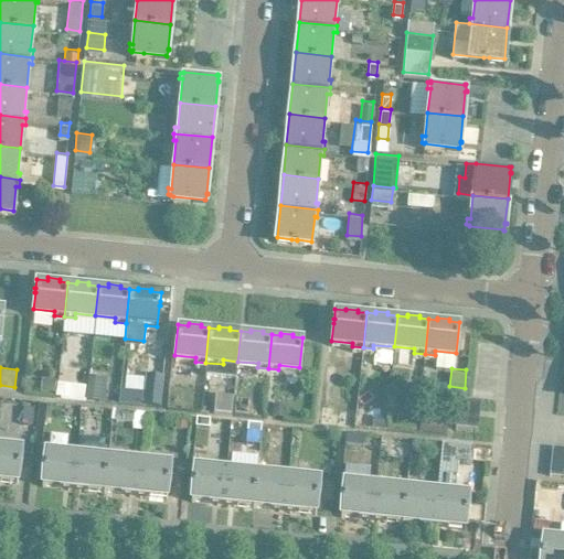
[(148,369),(146,387),(145,400),(160,402),(163,372),(148,369)]
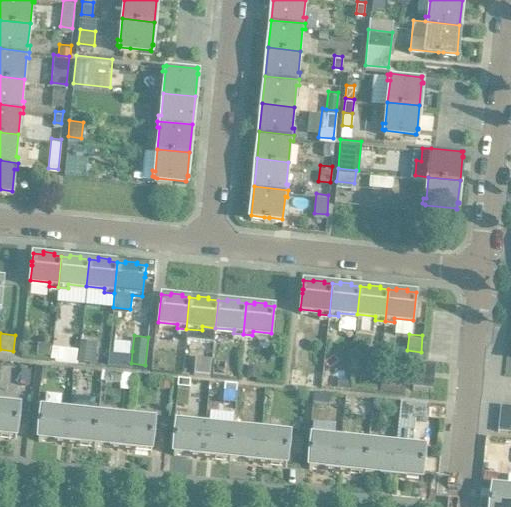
[(78,357),(94,359),(97,338),(80,336),(78,357)]
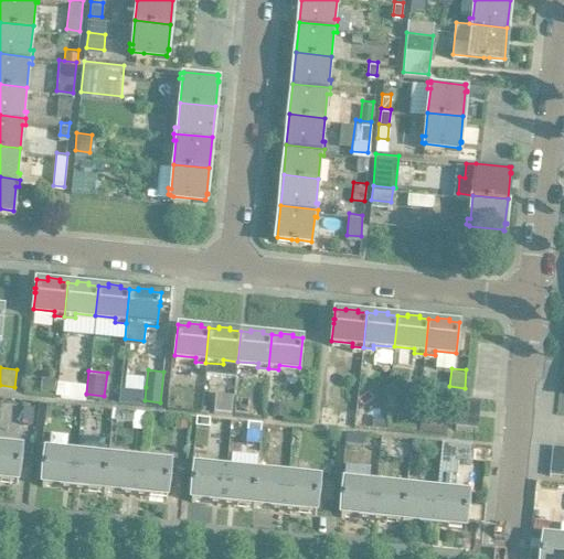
[(55,387),(56,375),(42,374),(41,386),(55,387)]
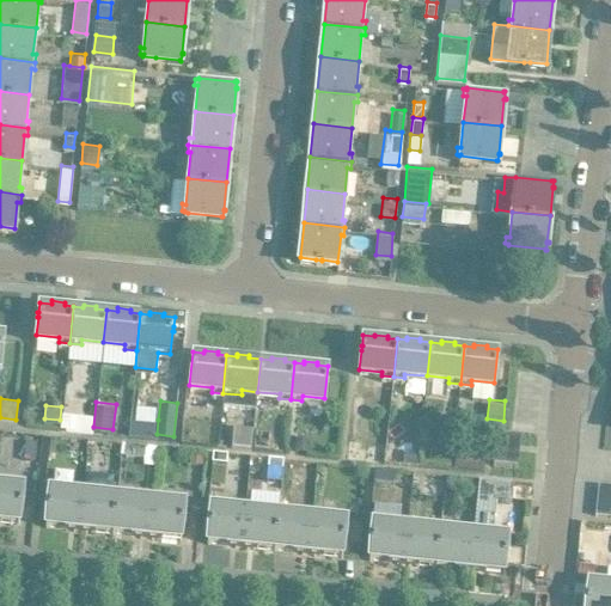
[(74,426),(91,427),(93,412),(77,411),(74,426)]
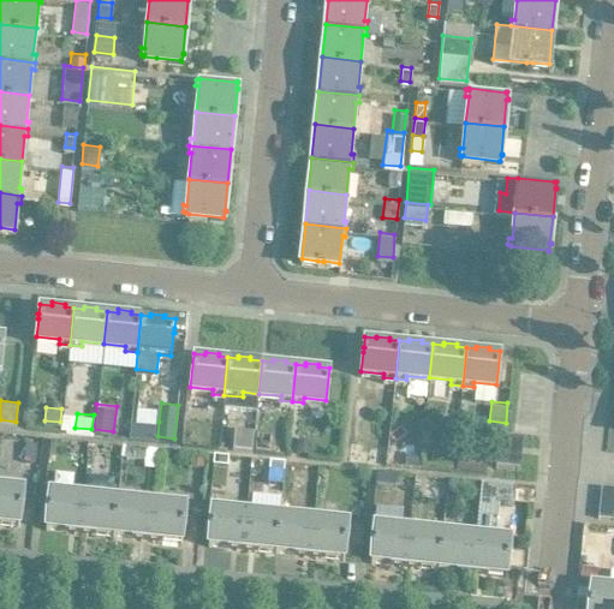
[(233,445),(252,446),(254,427),(236,425),(233,445)]
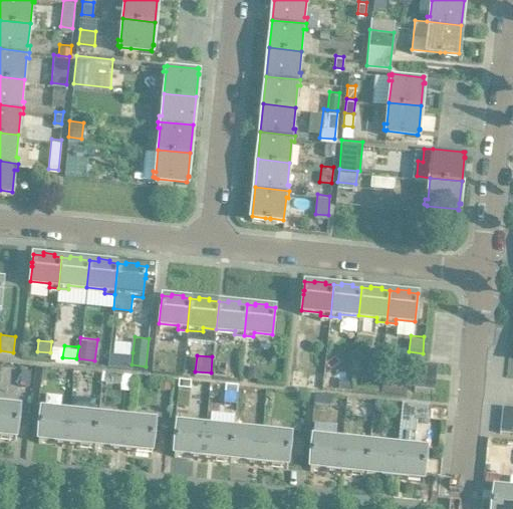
[(414,386),(415,386),(435,389),(438,362),(417,360),(414,386)]
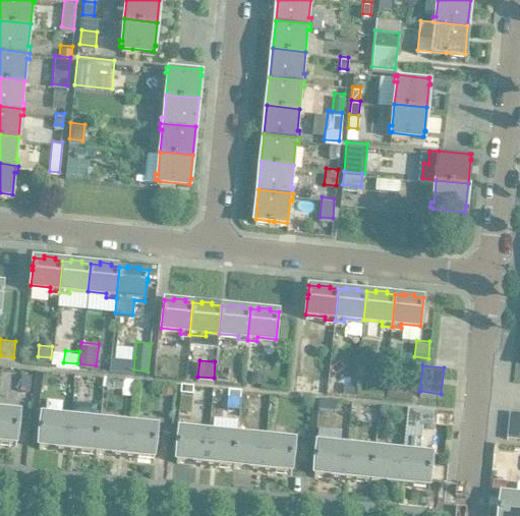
[(251,380),(263,380),(264,368),(252,368),(251,380)]
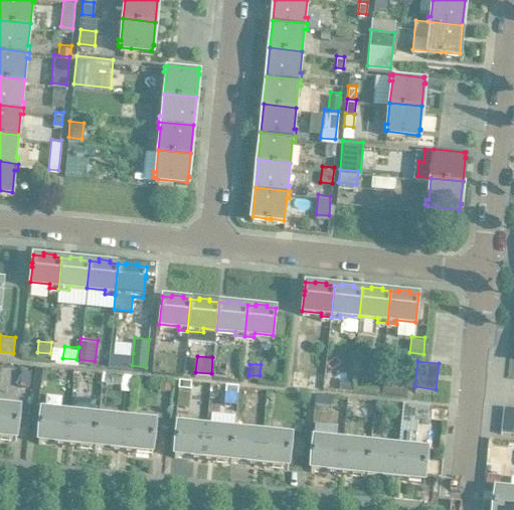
[(20,382),(29,383),(31,368),(21,367),(20,382)]
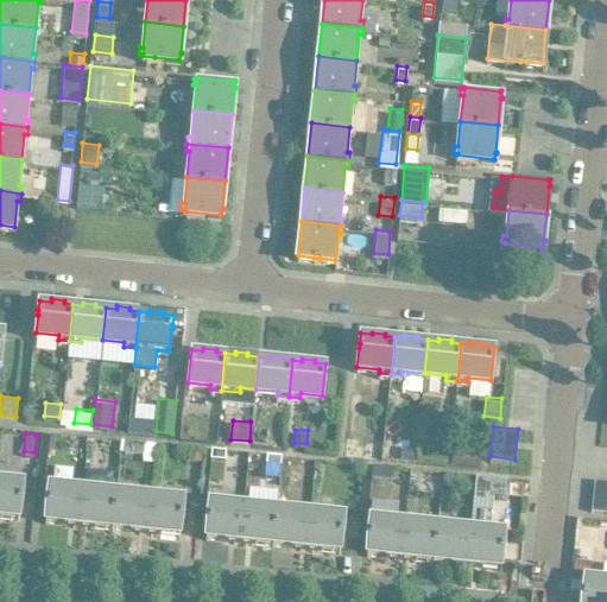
[(124,435),(122,445),(144,448),(145,437),(124,435)]
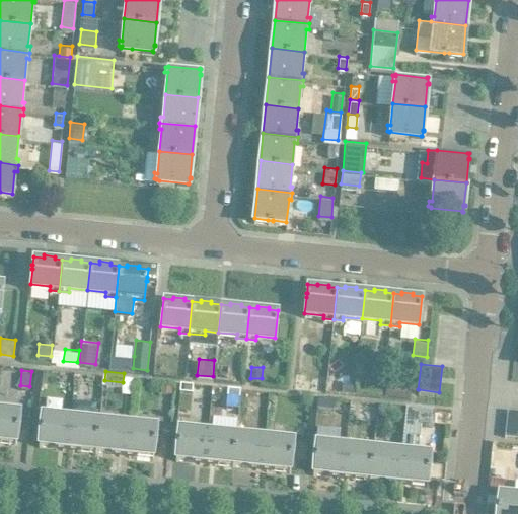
[(342,388),(353,389),(354,378),(343,378),(342,388)]
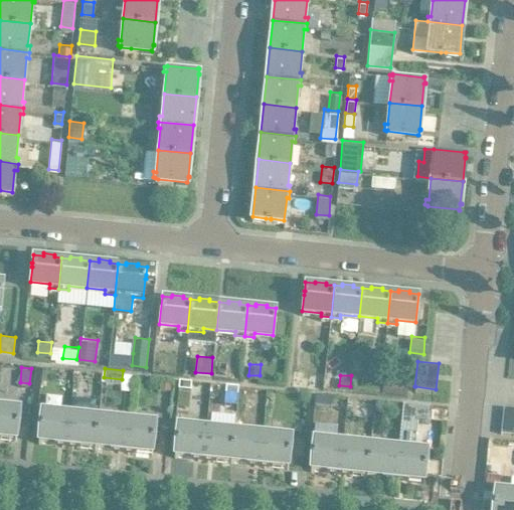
[(171,386),(171,377),(160,376),(159,385),(171,386)]
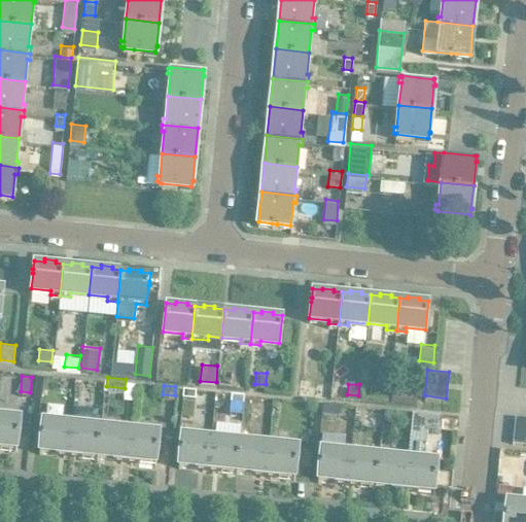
[(196,394),(197,386),(183,385),(182,393),(196,394)]
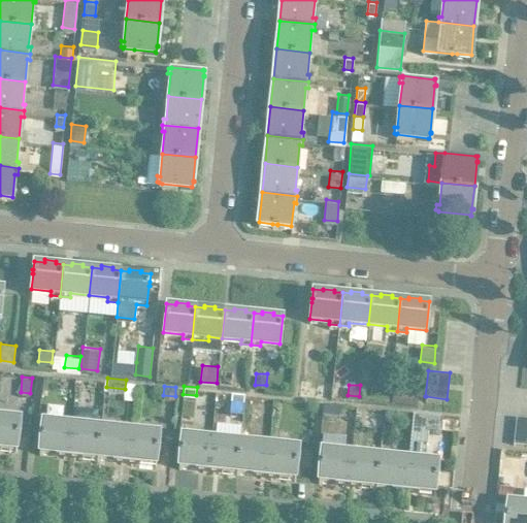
[(244,392),(232,391),(231,399),(243,400),(244,392)]
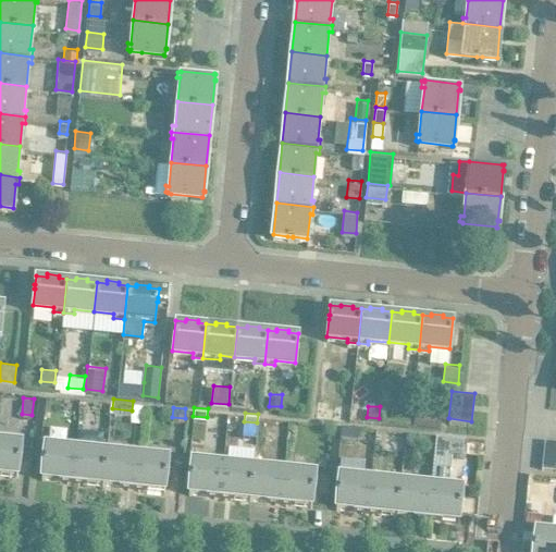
[(342,422),(341,433),(358,436),(359,424),(342,422)]
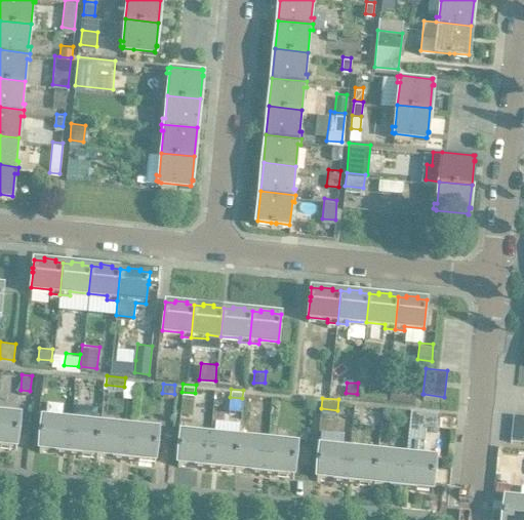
[(411,406),(406,451),(403,484),(433,487),(436,454),(420,453),(424,423),(440,425),(441,409),(411,406)]
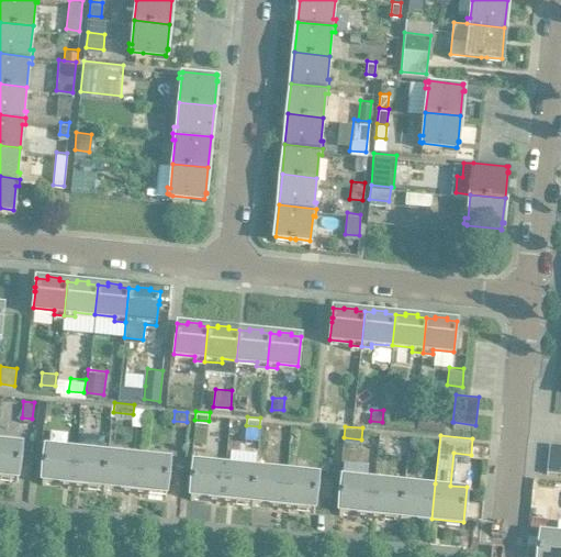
[(21,442),(0,438),(0,474),(18,476),(21,442)]
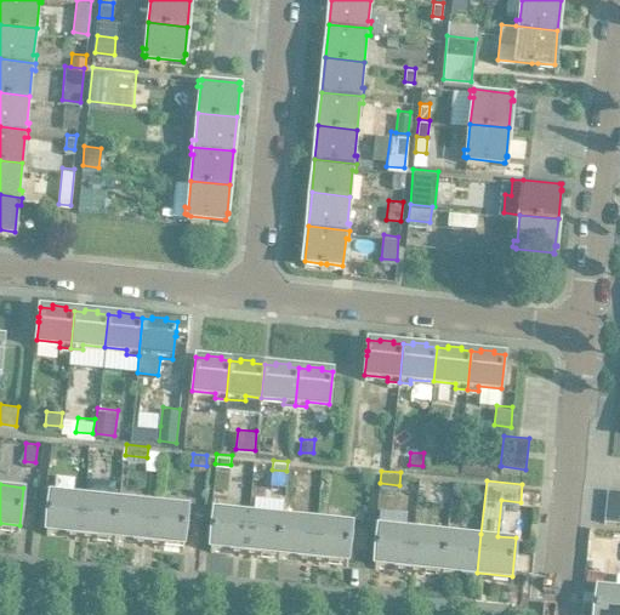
[(619,487),(607,487),(604,517),(619,519),(619,487)]
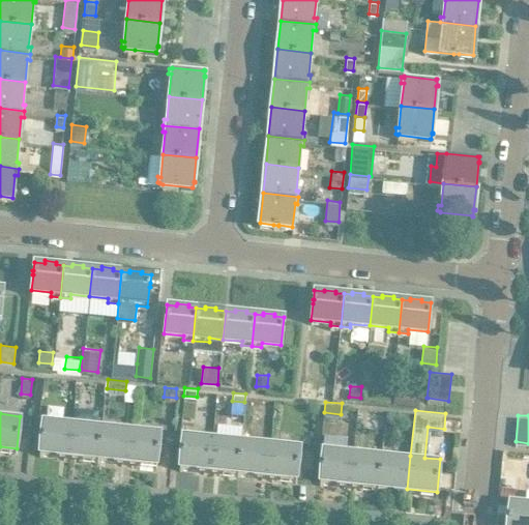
[(69,455),(72,421),(42,418),(39,451),(69,455)]
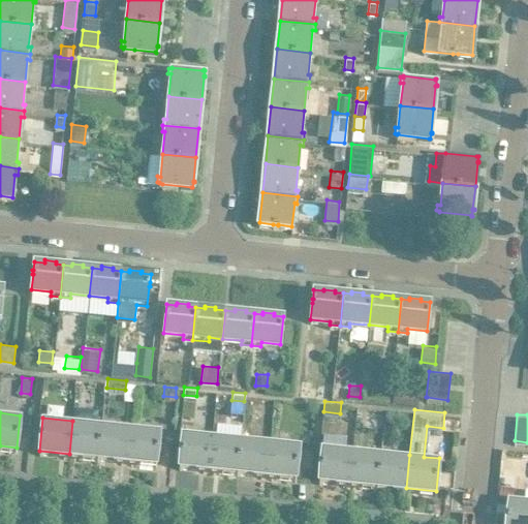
[(98,456),(101,424),(72,421),(69,454),(98,456)]
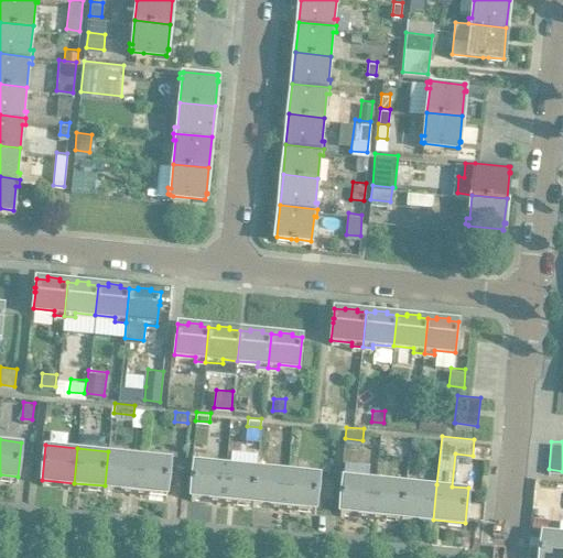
[(134,489),(139,455),(108,451),(105,485),(134,489)]
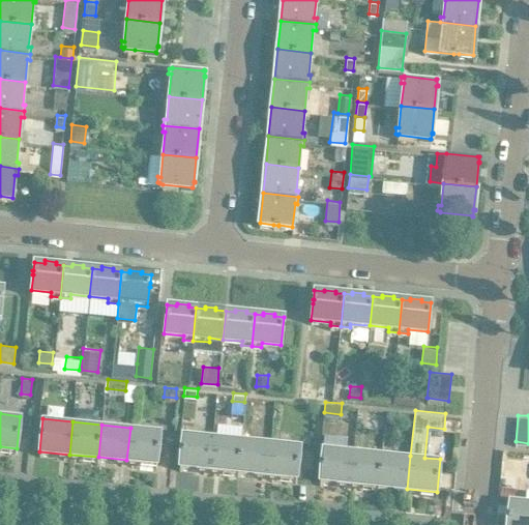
[(159,431),(130,428),(126,460),(156,463),(159,431)]
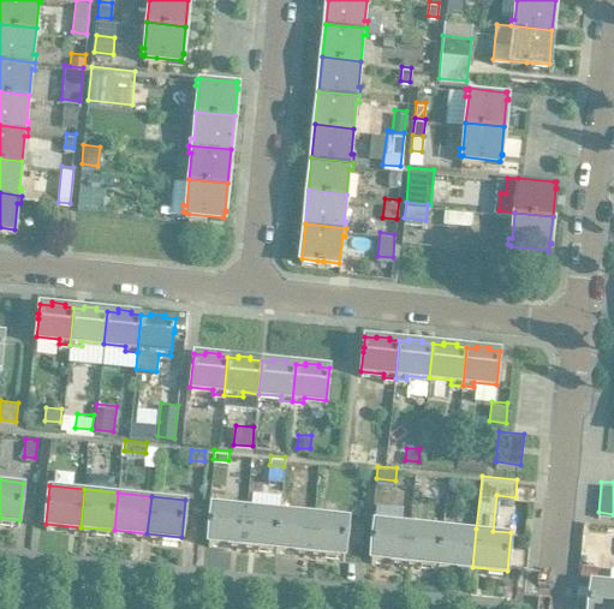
[(243,543),(246,505),(213,501),(209,541),(243,543)]
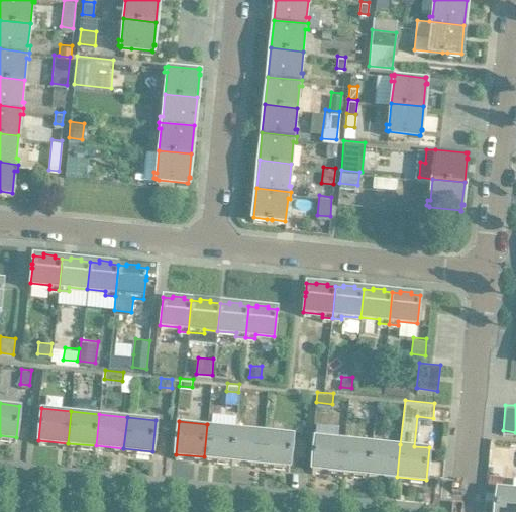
[(232,459),(235,427),(207,424),(204,456),(232,459)]
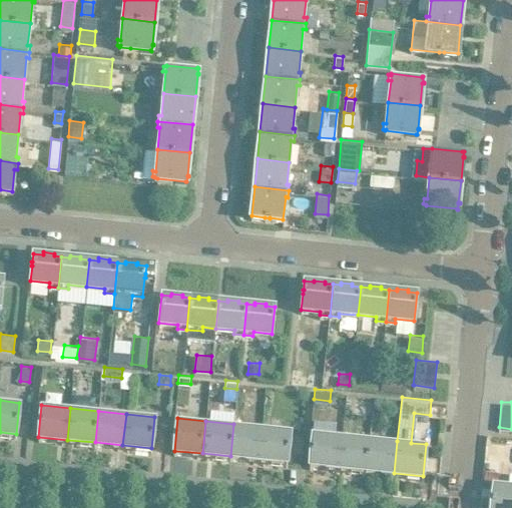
[(259,459),(262,427),(233,424),(230,456),(259,459)]
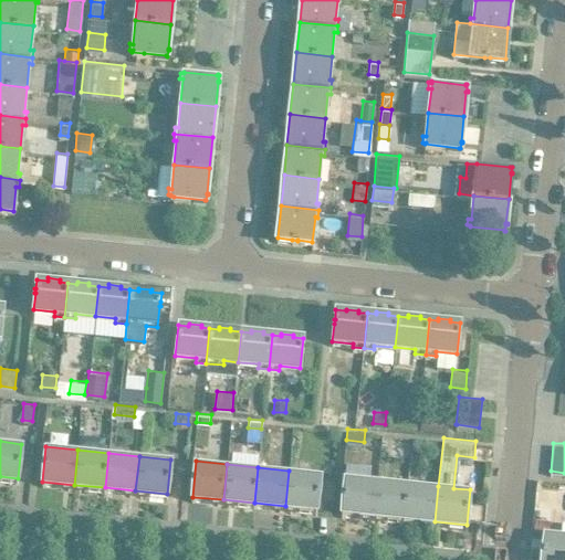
[(321,474),(289,471),(285,506),(316,509),(321,474)]
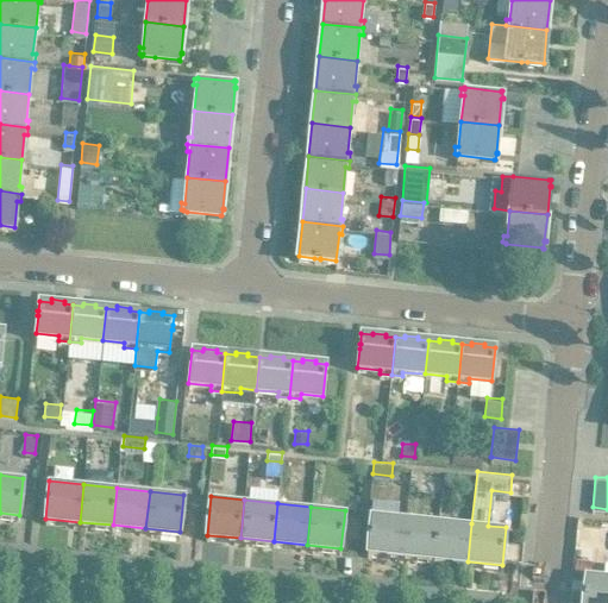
[(401,554),(405,517),(371,514),(367,551),(401,554)]
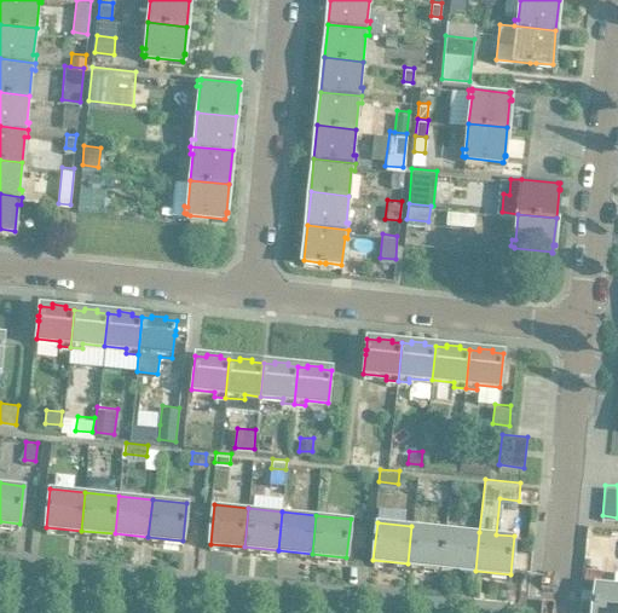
[(442,567),(445,528),(411,526),(408,564),(442,567)]
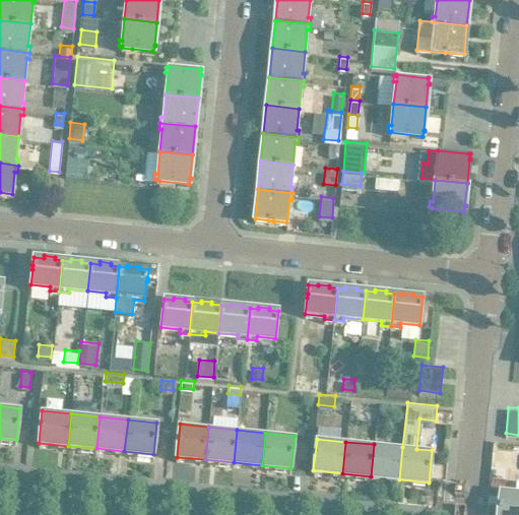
[(399,479),(402,447),(374,444),(371,476),(399,479)]
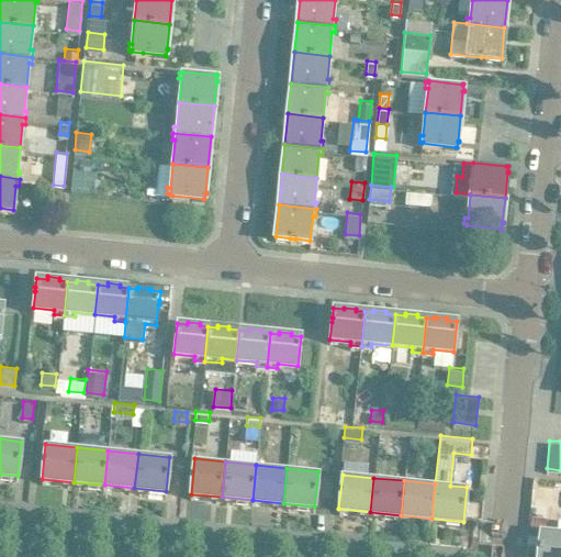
[(545,527),(546,514),(531,513),(530,526),(545,527)]
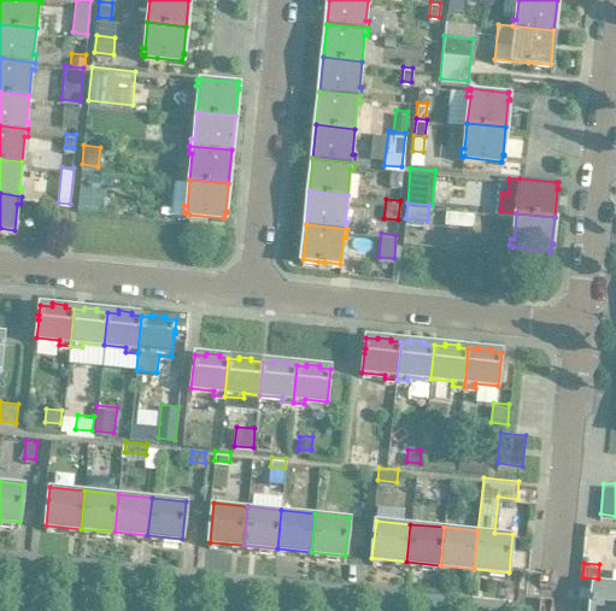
[(615,582),(593,581),(590,610),(615,610),(615,582)]
